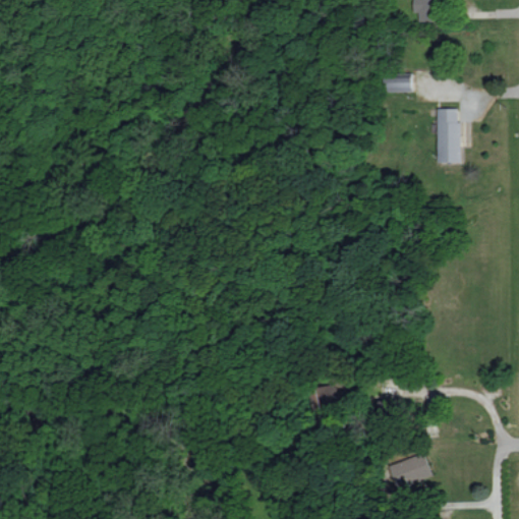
[(416,22),(439,22),(439,0),(411,0),(412,14),(416,14),(416,22)]
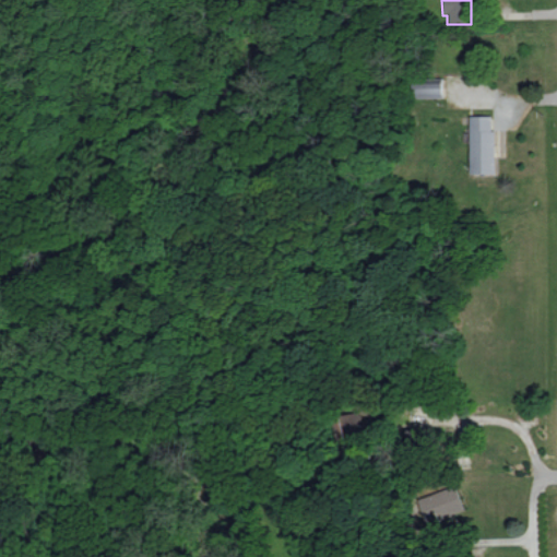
[(441,101),(442,80),(416,79),(416,99),(441,101)]
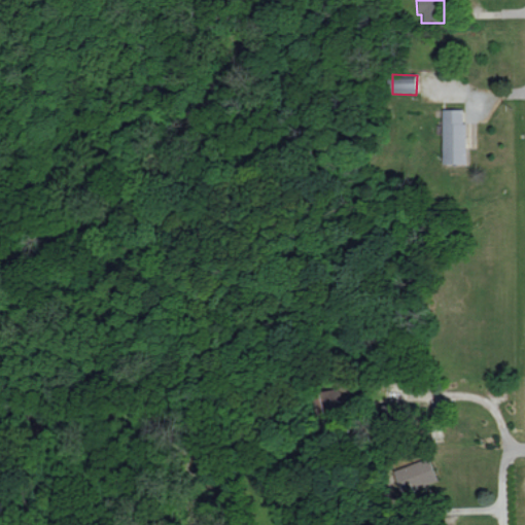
[(464,110),(442,110),(443,166),(465,166),(464,110)]
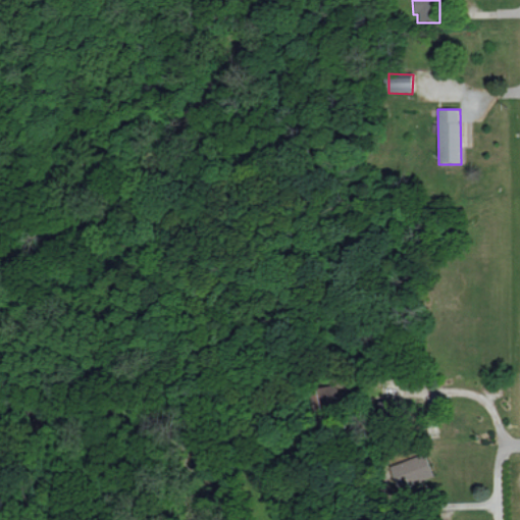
[(338,385),(322,386),(323,410),(339,410),(338,385)]
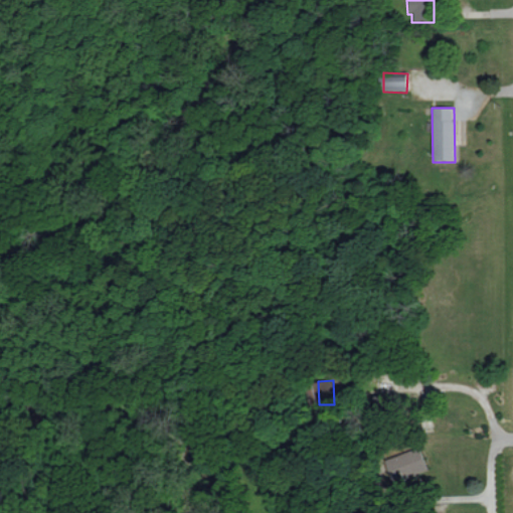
[(391,485),(428,471),(419,448),(383,462),(391,485)]
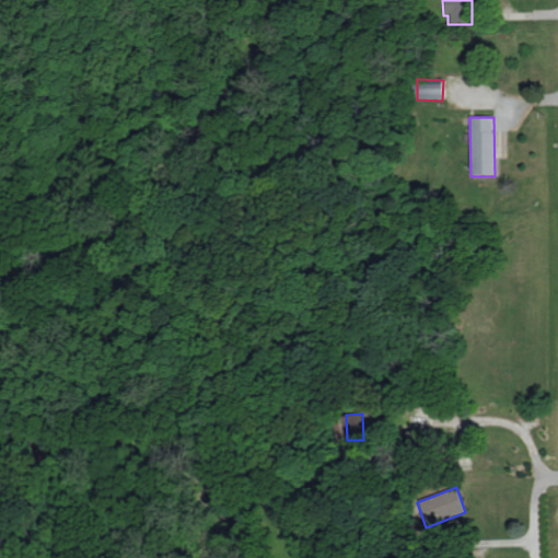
All buildings are outlined.
